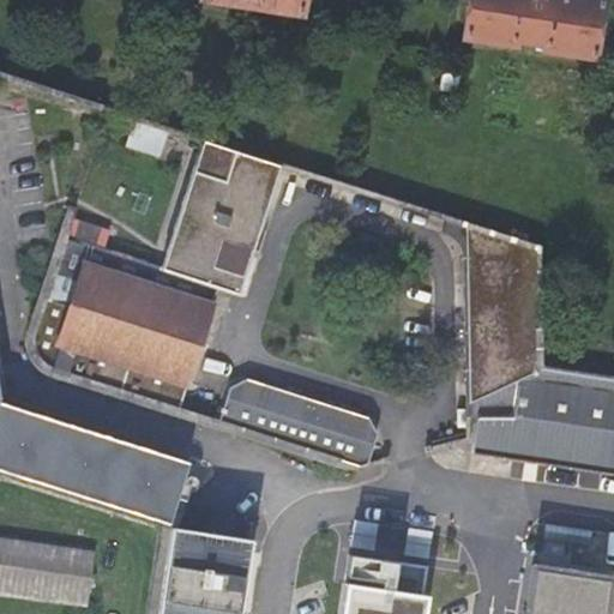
[(206,0),(301,14),(302,0),(206,0)]
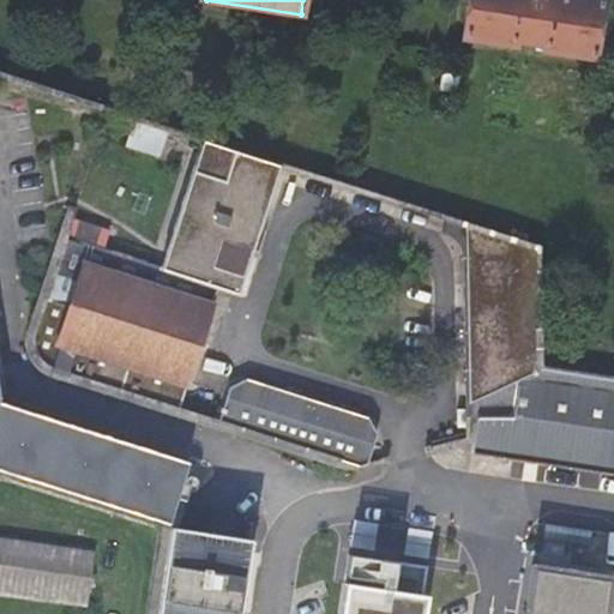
[(601,0),(468,0),(462,38),(513,47),(516,40),(542,44),(541,50),(594,59),(601,0)]
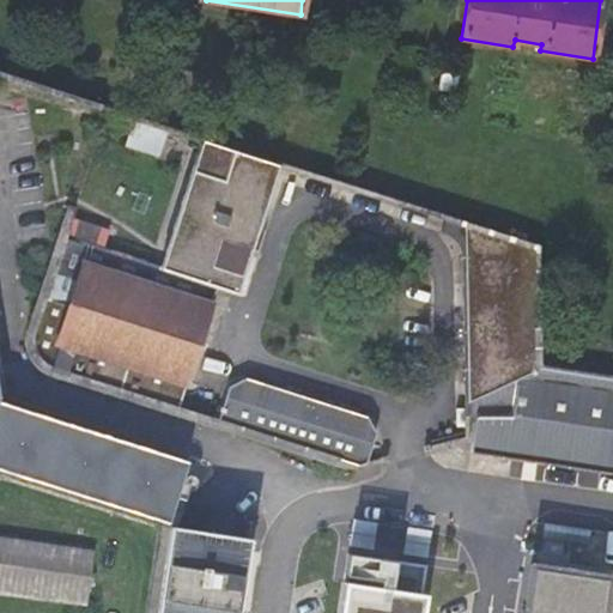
[(164,131),(134,121),(127,147),(156,157),(164,131)]
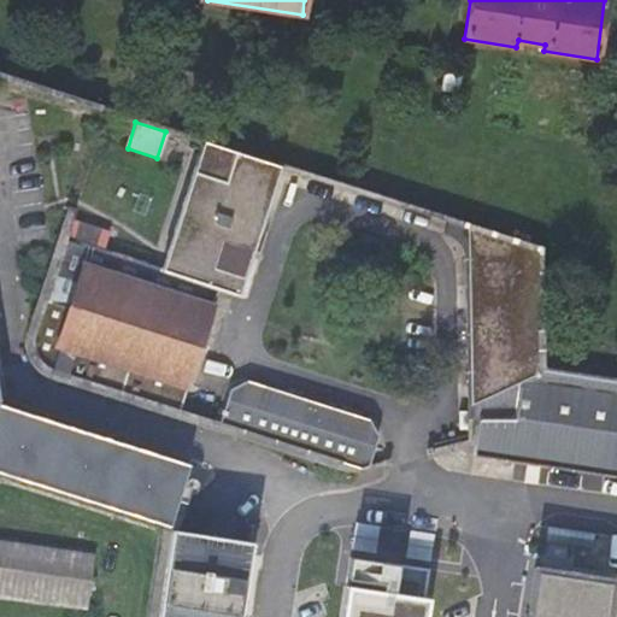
[(277,168),(200,142),(160,268),(66,239),(34,340),(34,351),(41,363),(177,407),(217,287),(238,293),(277,168)]
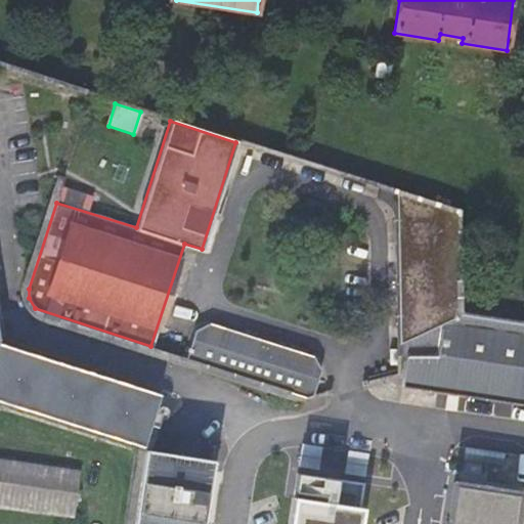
[(453,212),(381,188),(379,198),(394,219),(396,377),(404,380),(403,386),(523,404),(523,329),(454,318),(453,212)]
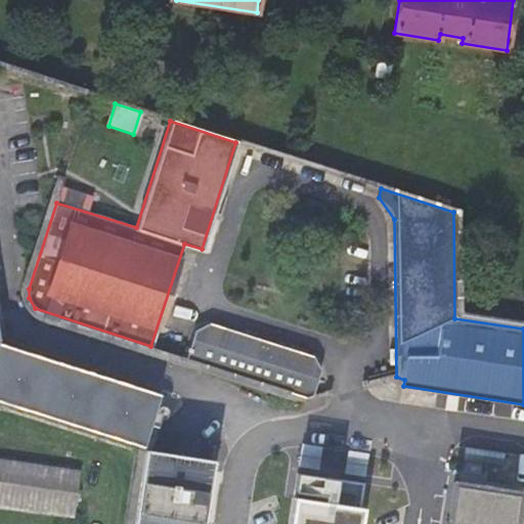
[(187,357),(313,397),(321,370),(314,357),(210,323),(197,331),(187,357)]
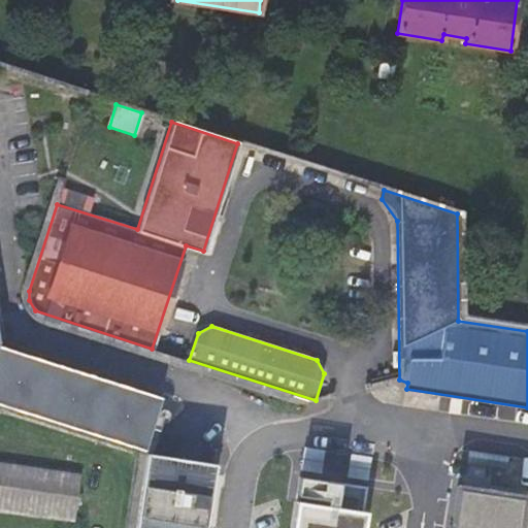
[(0,406),(48,422),(138,452),(127,527),(204,527),(215,463),(145,454),(146,447),(138,443),(153,395),(0,343),(0,406)]
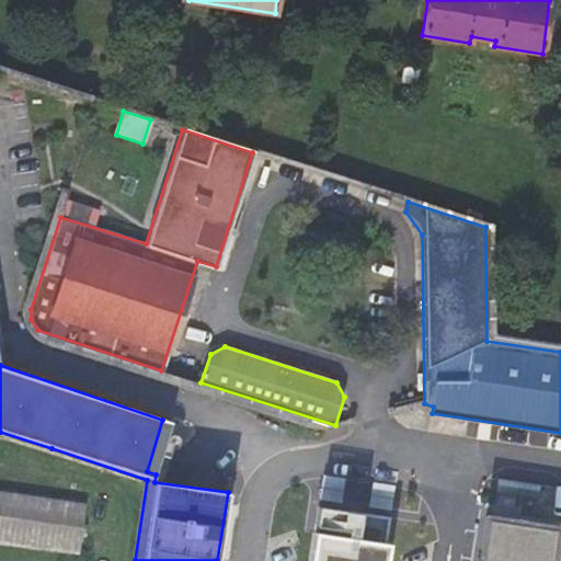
[(84,504),(0,491),(0,545),(76,557),(84,504)]
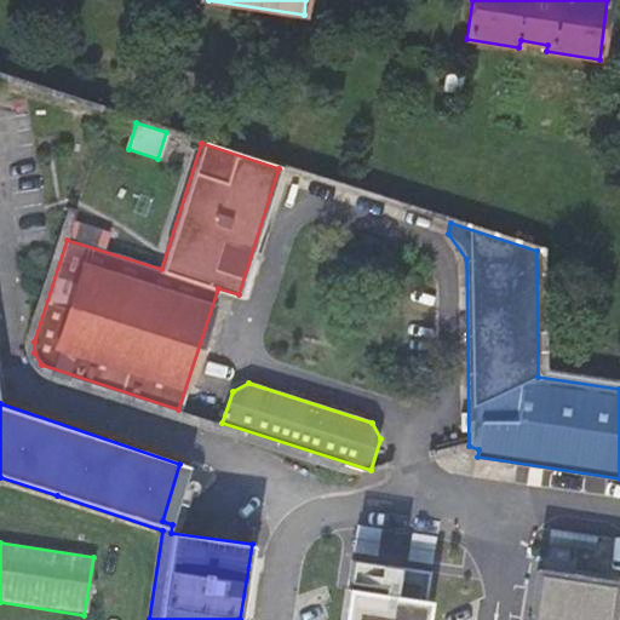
[(442,619),(452,561),(365,547),(354,619),(442,619)]
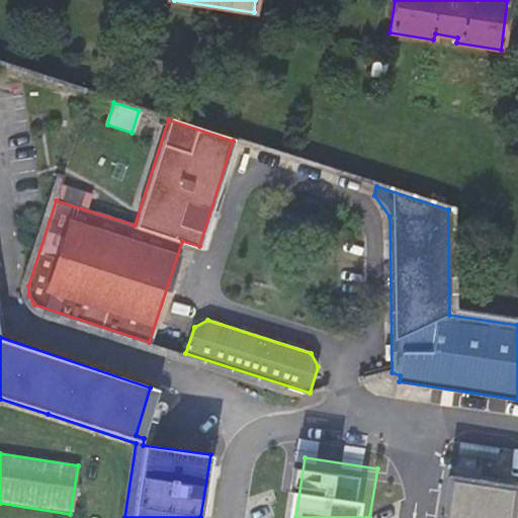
[(509,517),(514,487),(447,476),(440,517),(509,517)]
